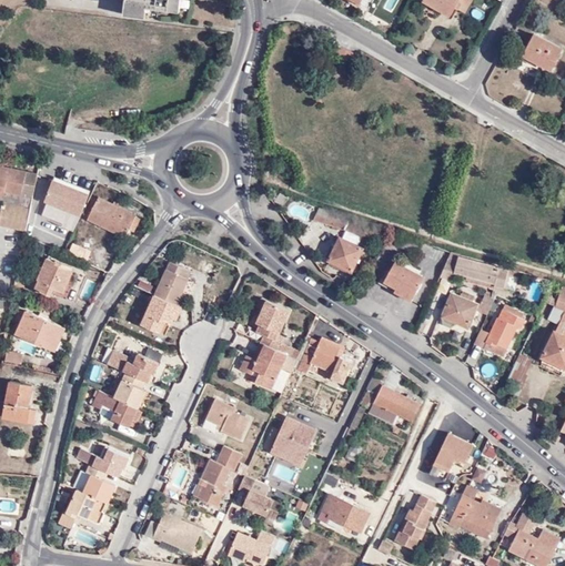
[(118,0),(117,17),(141,19),(142,8),(145,9),(177,12),(178,1),(177,0),(118,0)]
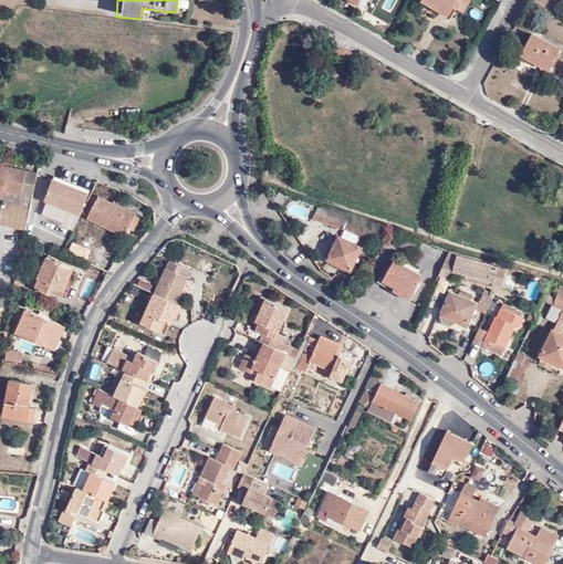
[(418,0),(419,0),(433,7),(430,10),(444,18),(448,9),(459,16),(468,0),(467,0),(418,0)]
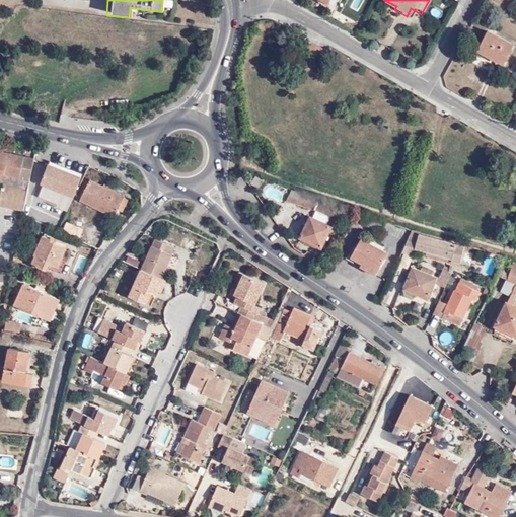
[(396,6),(384,0),(383,3),(394,9),(396,6)]
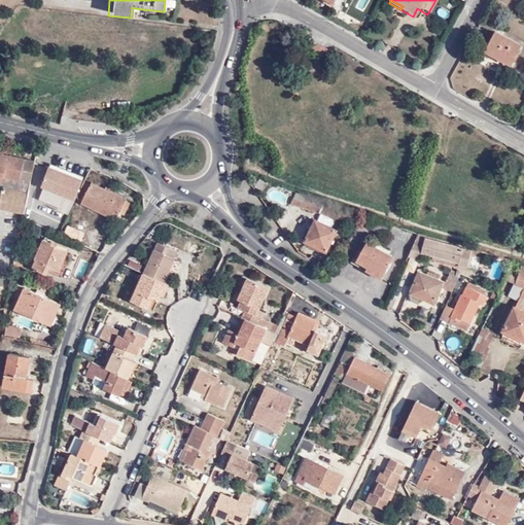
[(493,56),(491,60),(508,68),(518,47),(493,33),(484,50),(493,56)]
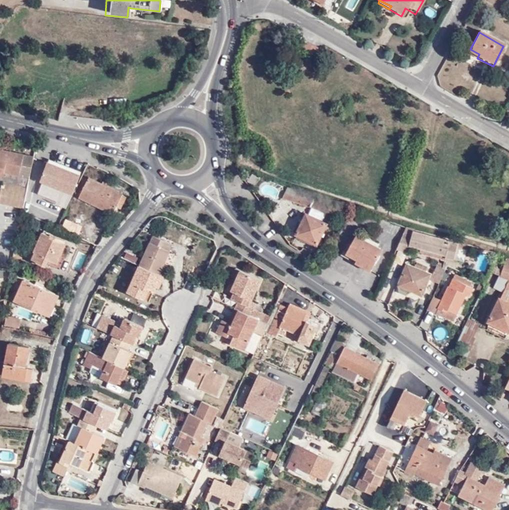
[(311,58),(315,51),(303,44),(299,51),(311,58)]
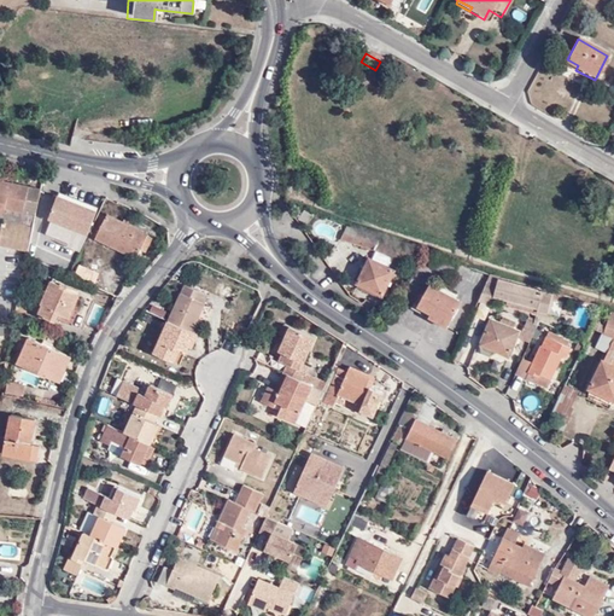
[(574,73),(576,70),(578,65),(567,59),(563,67),(574,73)]
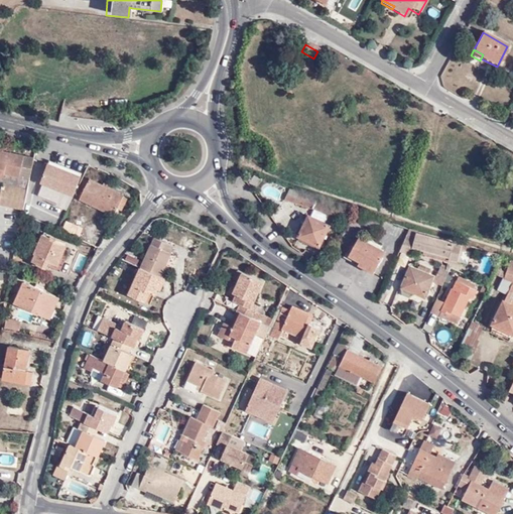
[(21,197),(29,158),(0,152),(0,206),(19,210),(21,197)]
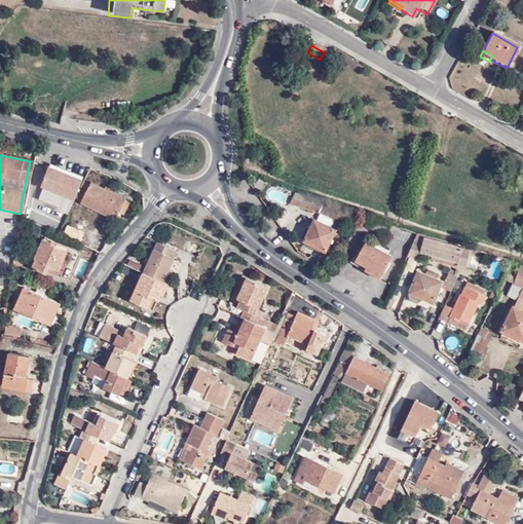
[(69,199),(77,181),(45,167),(37,187),(69,199)]
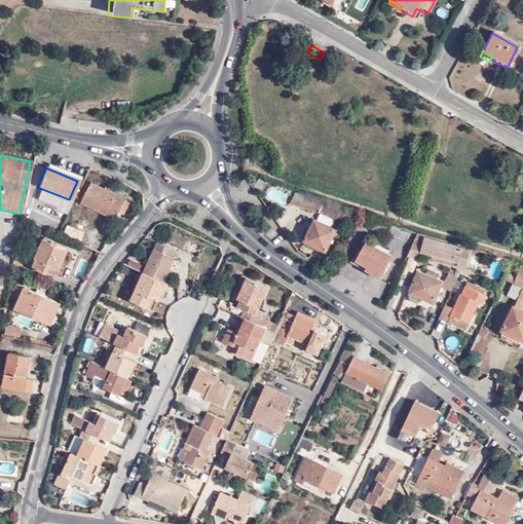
[(78,181),(77,181),(69,199),(70,200),(78,181)]
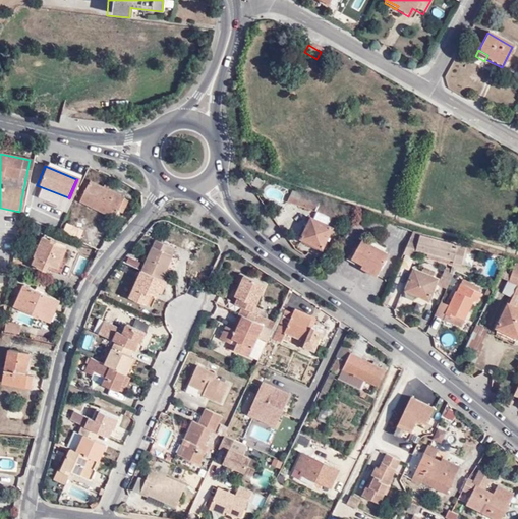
[(272,183),(263,180),(261,186),(269,190),(272,183)]
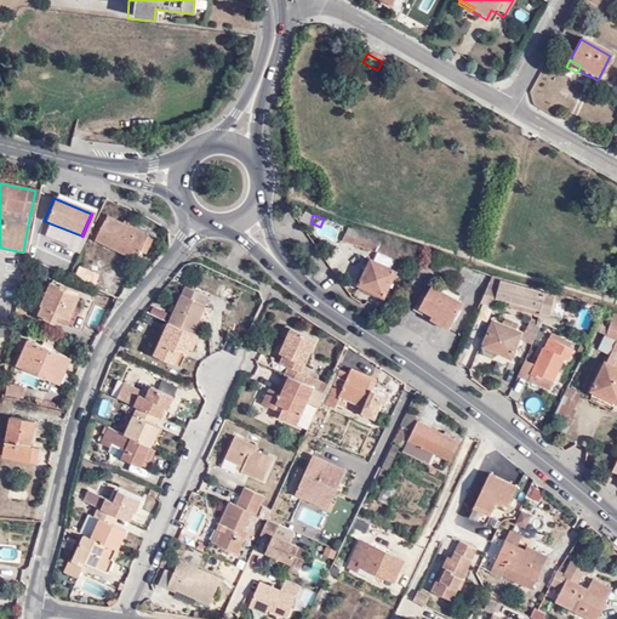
[(131,261),(136,251),(142,238),(143,237),(103,217),(91,240),(131,261)]
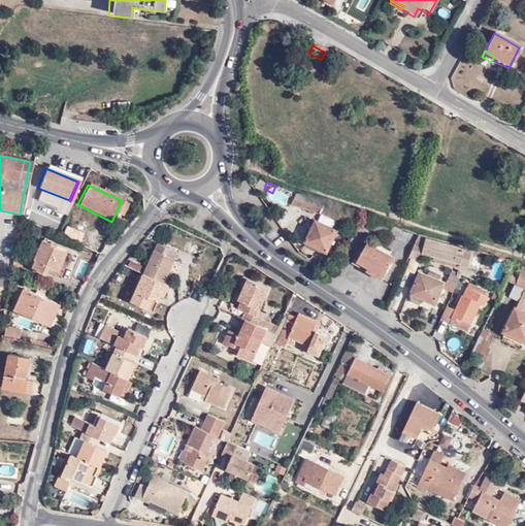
[(322,205),(313,202),(295,198),(291,209),(319,217),(321,209),(322,205)]
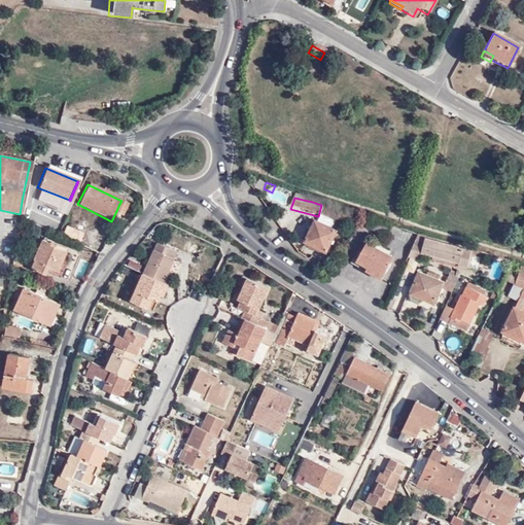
[(31,203),(22,201),(20,214),(19,219),(28,221),(31,203)]
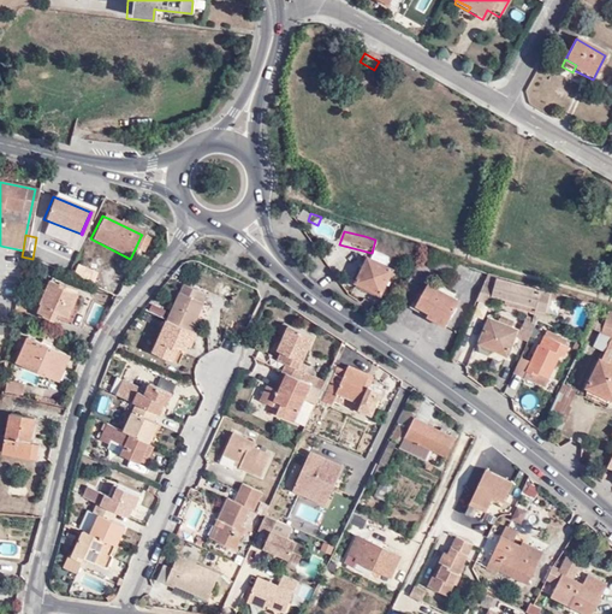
[(141,236),(135,249),(140,253),(146,240),(141,236)]
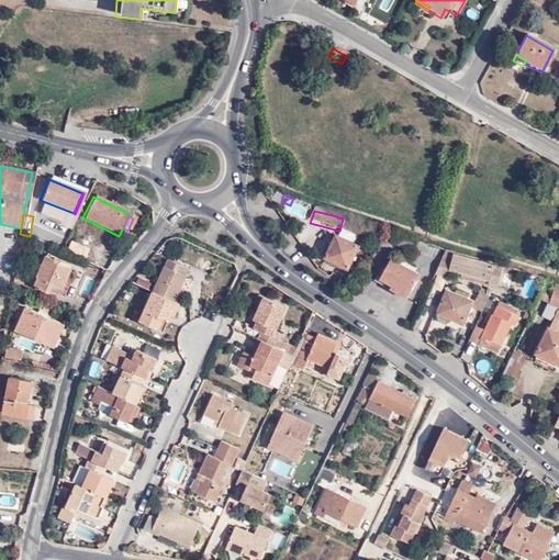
[(368,232),(370,226),(360,223),(343,219),(342,223),(368,232)]
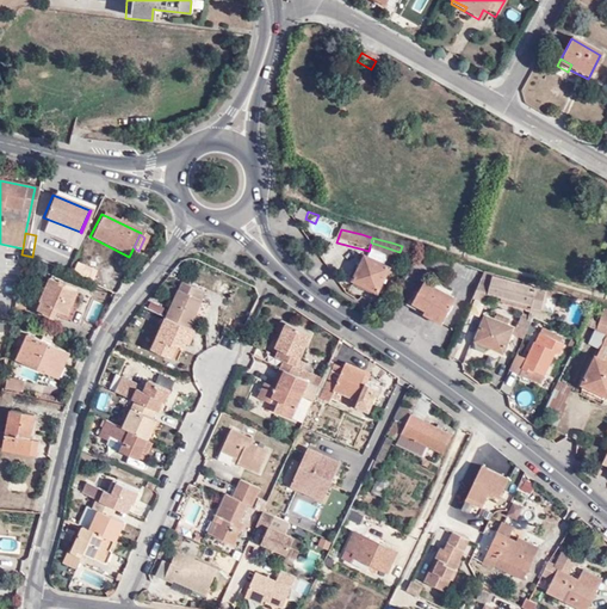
[(371,243),(369,251),(397,259),(400,252),(371,243)]
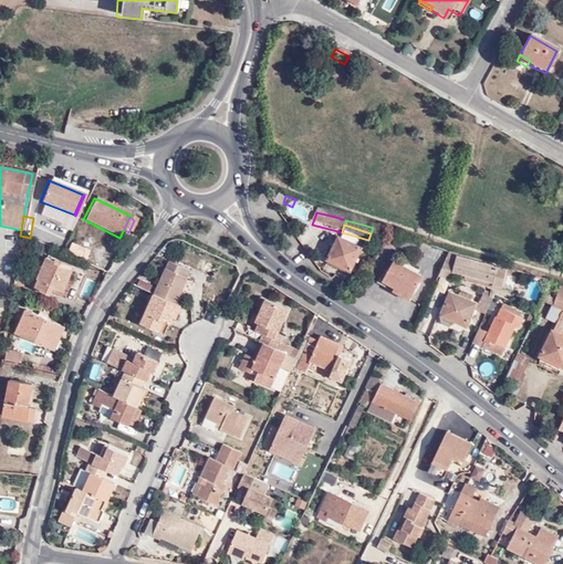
[(418,242),(396,236),(393,247),(415,254),(418,242)]
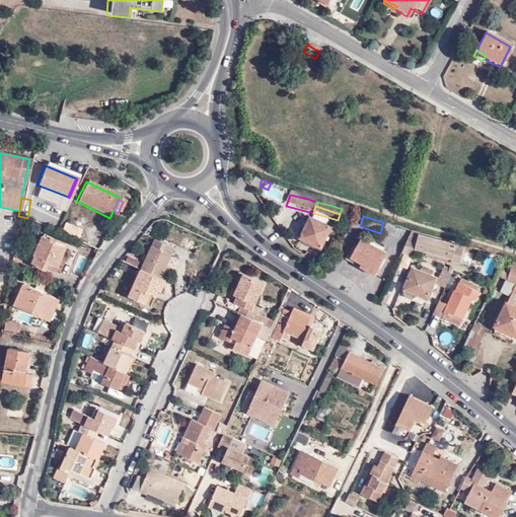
[(319,249),(329,228),(309,218),(298,239),(319,249)]
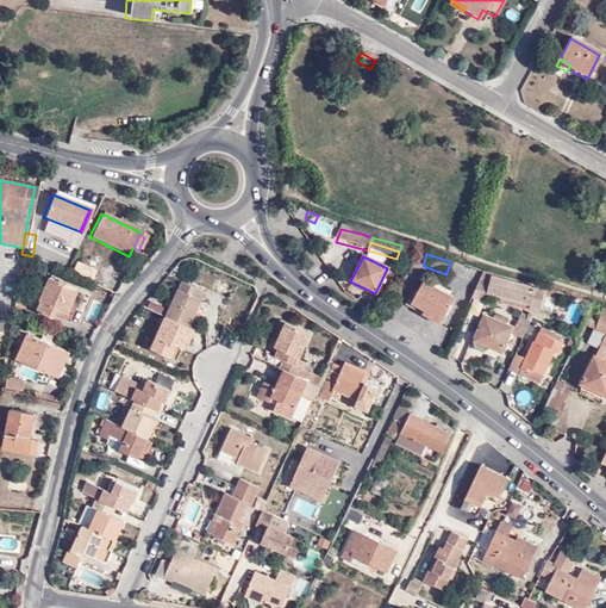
[(450,261),(447,274),(461,278),(464,266),(450,261)]
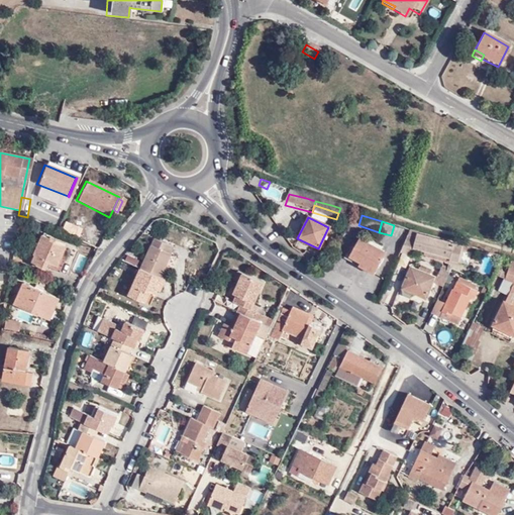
[(59,234),(75,240),(78,229),(63,223),(59,234)]
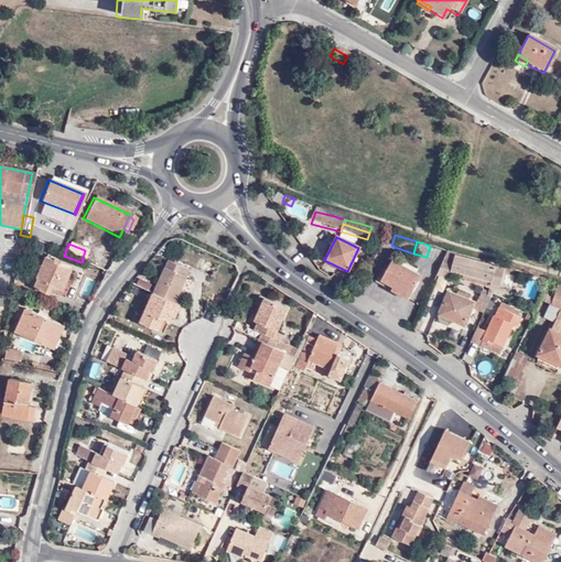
[(430,246),(427,257),(425,260),(434,262),(439,249),(430,246)]
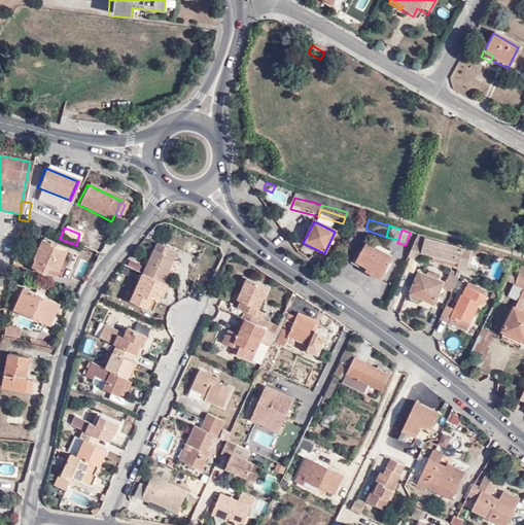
[(47,246),(48,244),(39,240),(31,259),(33,260),(30,268),(43,273),(44,271),(44,270),(45,268),(54,272),(62,252),(47,246)]
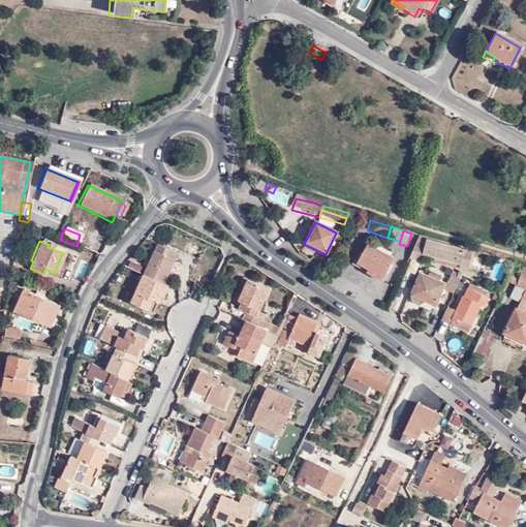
[(415,242),(408,258),(419,261),(422,254),(458,265),(458,267),(466,269),(470,253),(425,241),(424,244),(415,242)]
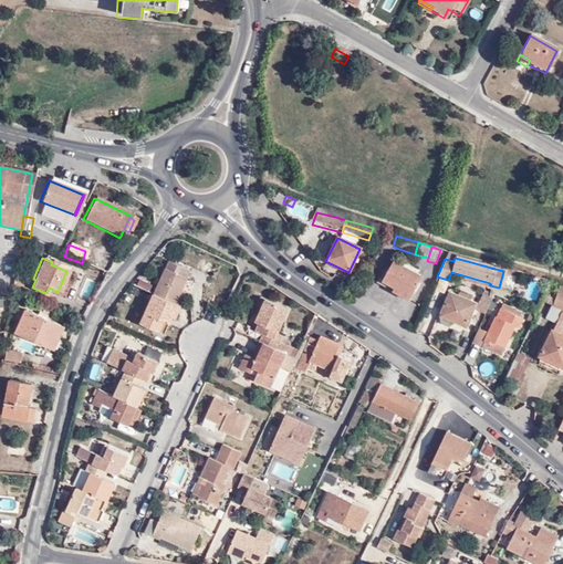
[(169,259),(153,293),(175,303),(187,275),(183,273),(185,267),(169,259)]
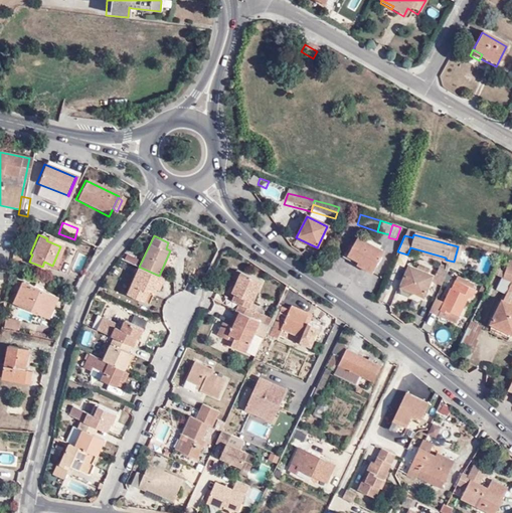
[(340,258),(354,266),(356,262),(372,269),(382,250),(354,237),(350,246),(346,244),(340,258)]
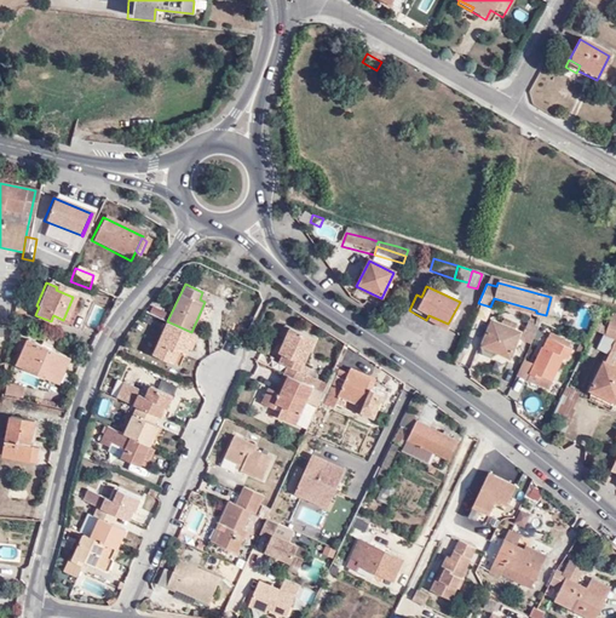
[(78,297),(57,287),(56,290),(73,297),(63,320),(53,315),(52,318),(52,319),(65,325),(78,297)]
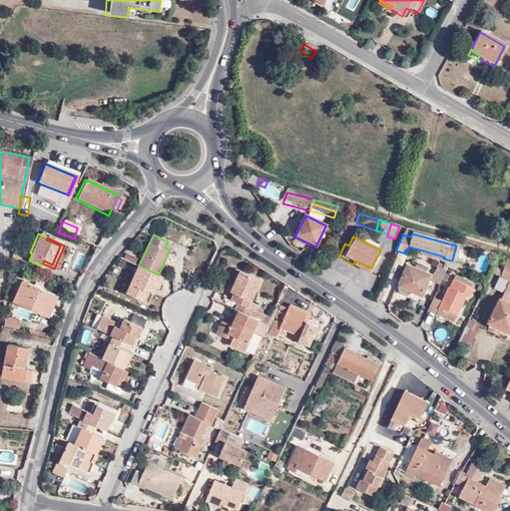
[(505,259),(498,257),(490,273),(498,276),(505,259)]
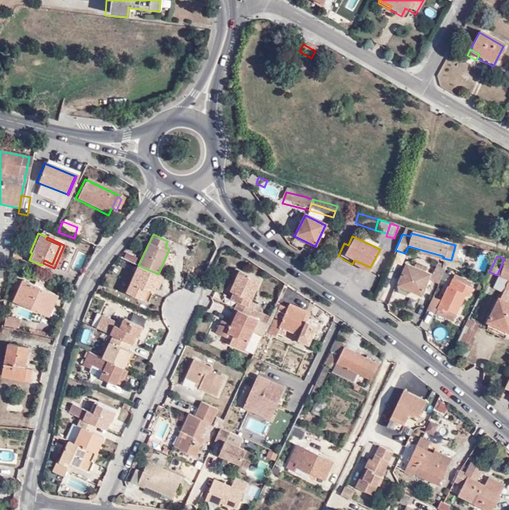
[(508,259),(504,258),(497,275),(498,275),(508,279),(508,259)]
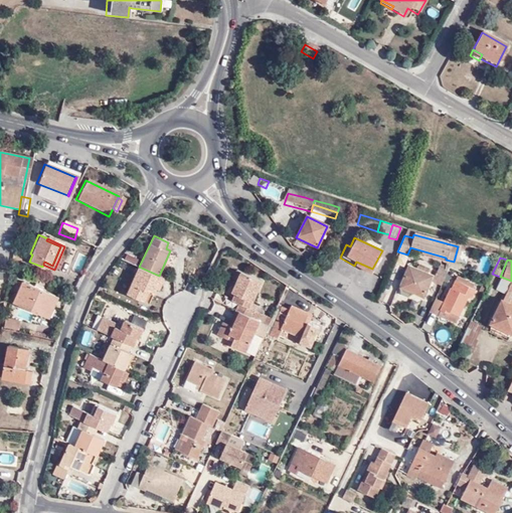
[(356,262),(354,266),(369,274),(372,269),(356,262)]
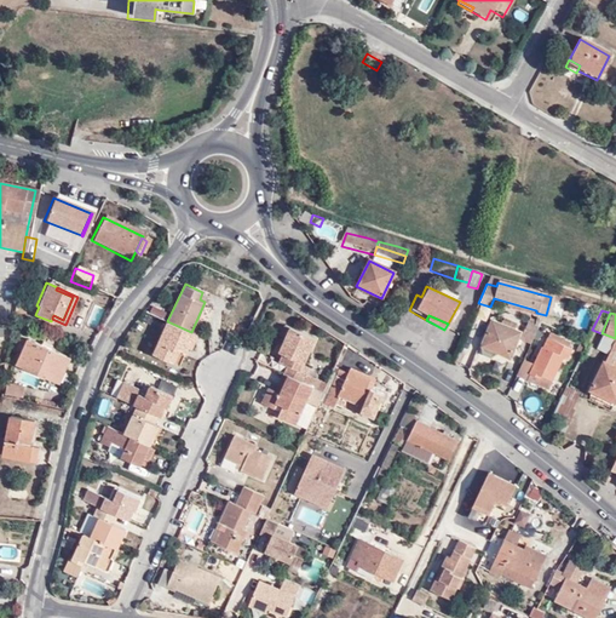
[(518,341),(529,345),(539,325),(528,320),(518,341)]
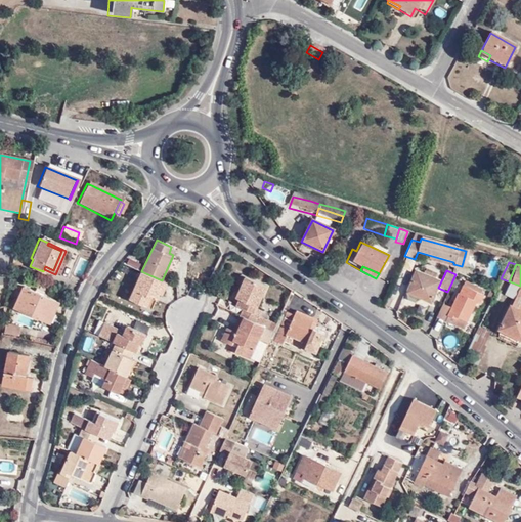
[(162,280),(141,271),(130,298),(152,307),(159,293),(163,294),(167,283),(162,280)]
